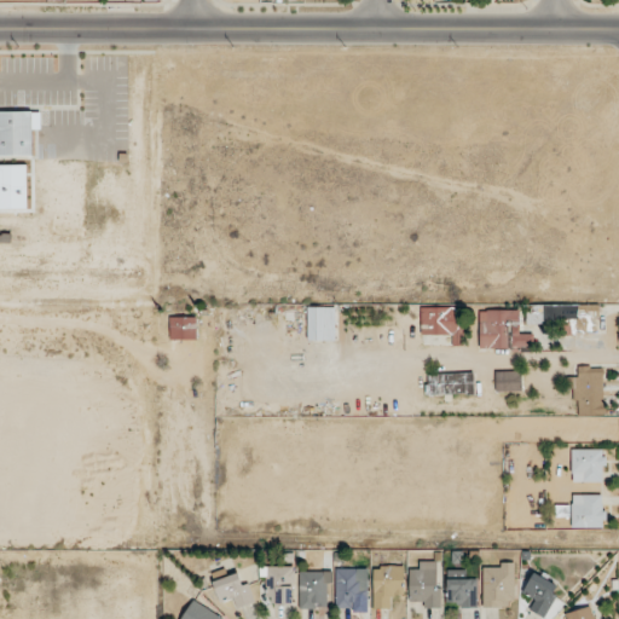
[(0,110),(0,156),(33,156),(33,111),(0,110)]
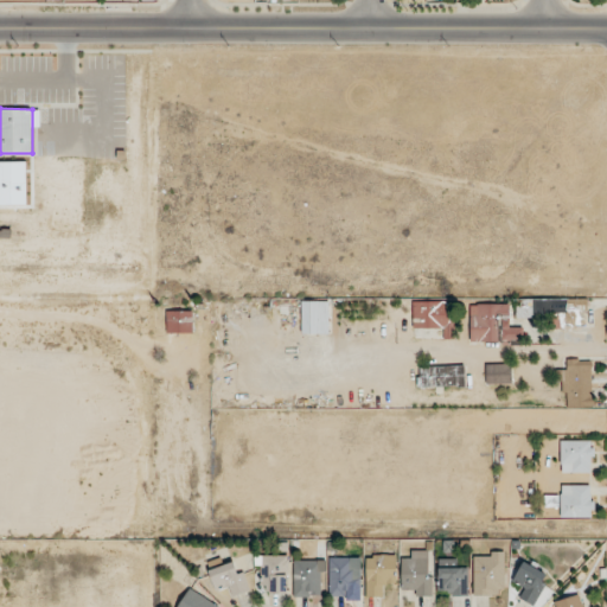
[(549,318),(549,326),(588,327),(588,299),(517,298),(516,317),(549,318)]
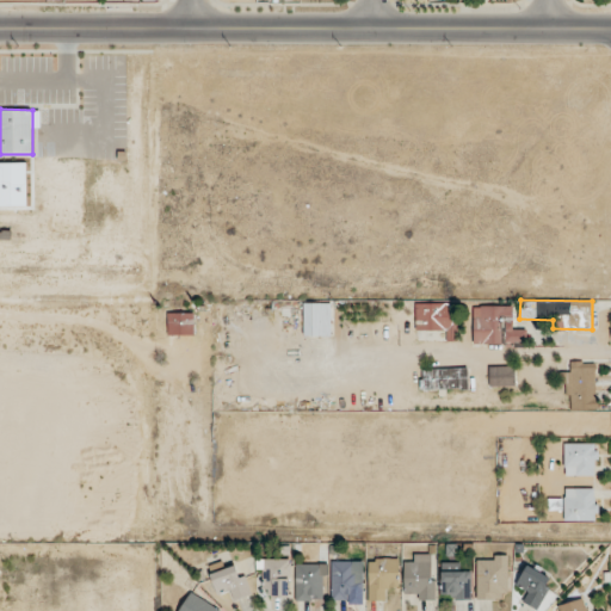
[(303,337),(329,337),(329,303),(303,303),(303,337)]
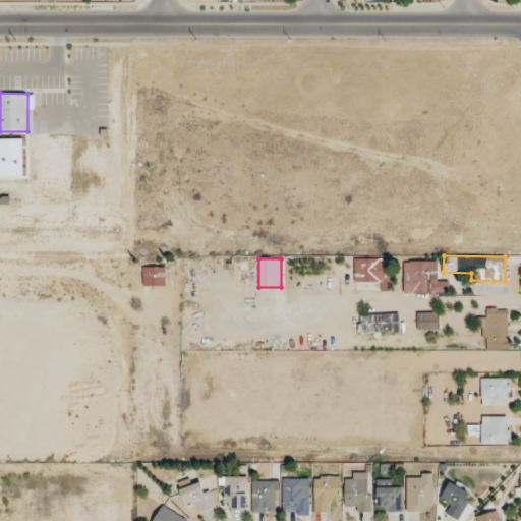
[(354,282),(385,282),(385,258),(354,258),(354,282)]
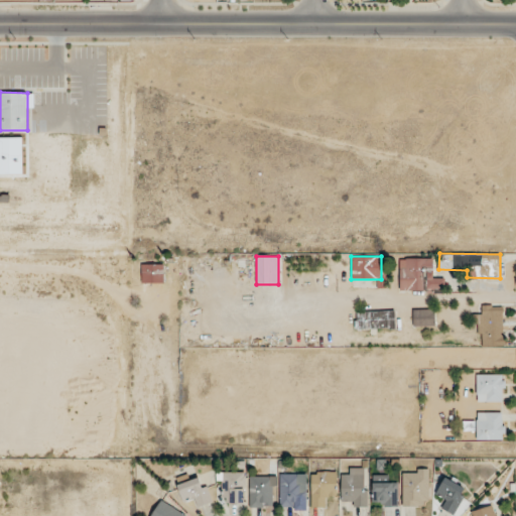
[(444,290),(444,279),(433,279),(433,258),(399,258),(399,290),(444,290)]
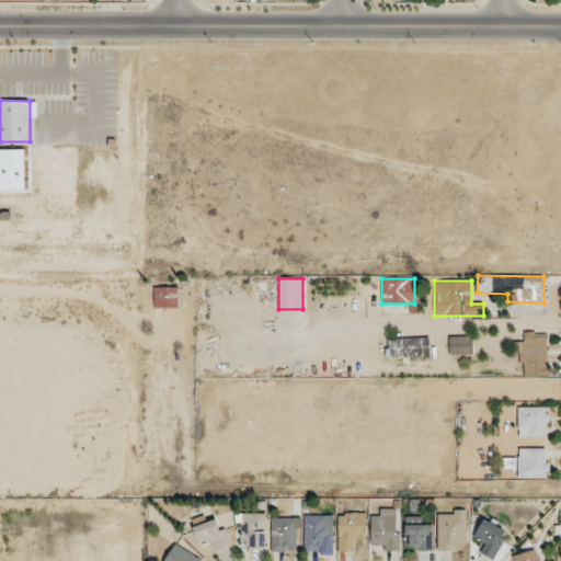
[(153,287),(153,308),(178,308),(178,287),(153,287)]
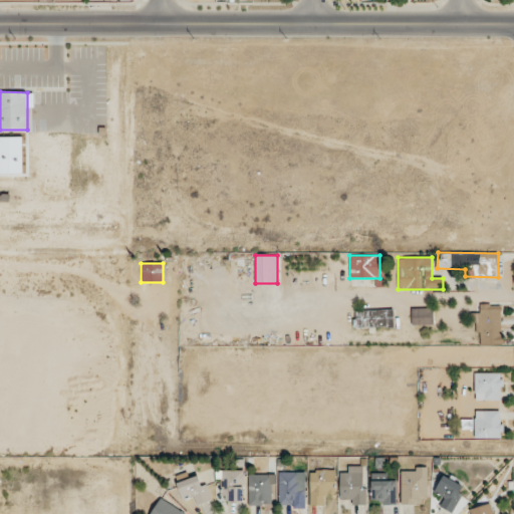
[(481,303),(481,313),(474,313),(474,335),(479,335),(479,344),(501,344),(501,303),(481,303)]
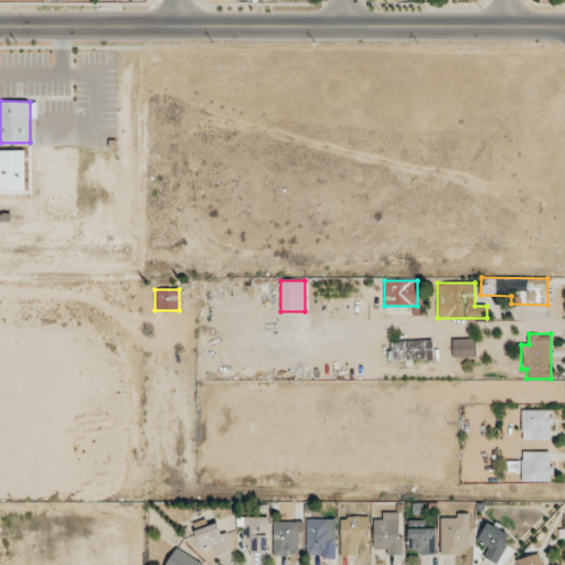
[(451,338),(451,358),(478,358),(478,338),(451,338)]
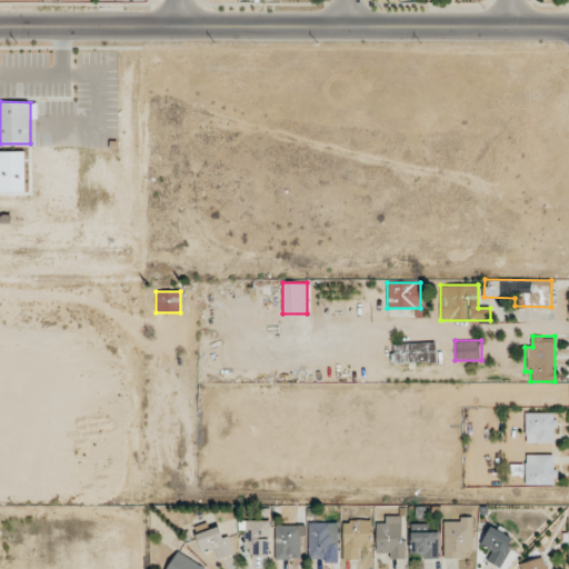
[(391,363),(436,363),(436,343),(391,343),(391,363)]
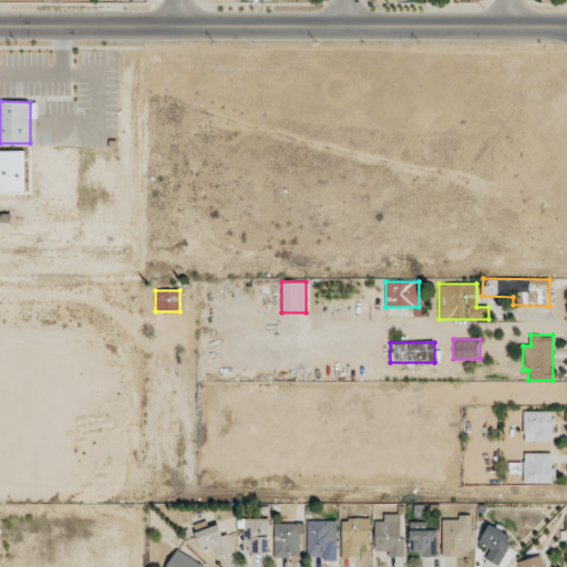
[(555,442),(554,411),(523,411),(523,442),(555,442)]
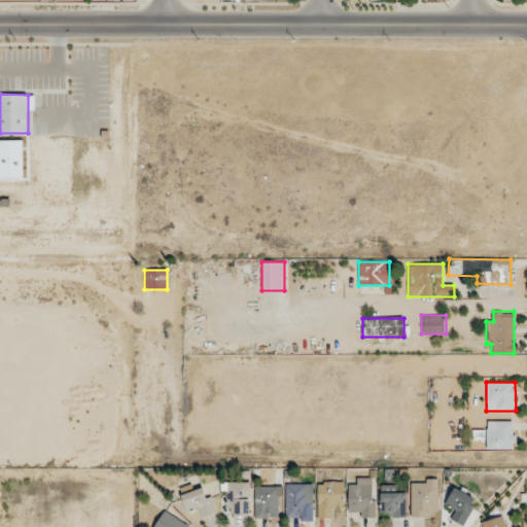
[(486,449),(517,449),(517,420),(486,420),(486,449)]
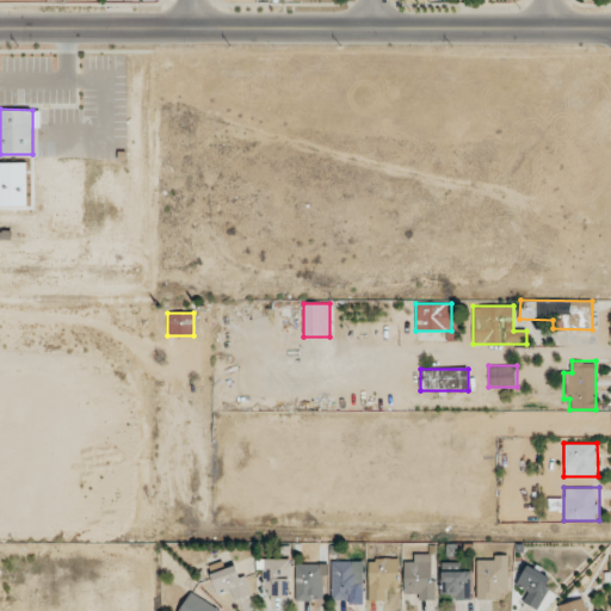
[(434,554),(405,554),(405,590),(413,590),(413,599),(434,599),(434,554)]
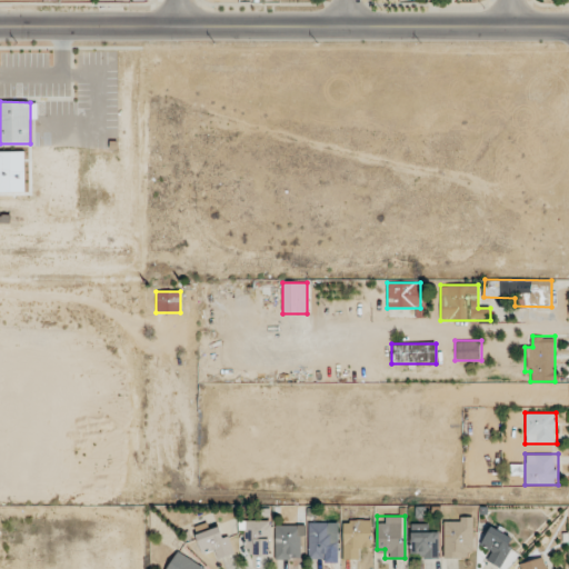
[(445,558),(472,558),(472,517),(445,517),(445,558)]
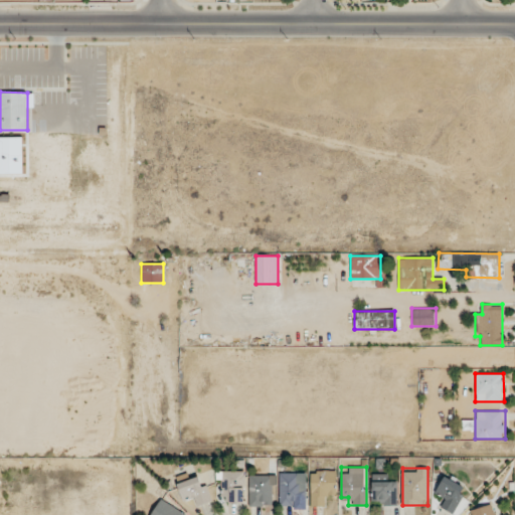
[(336,496),(336,470),(311,470),(311,506),(326,506),(326,496),(336,496)]
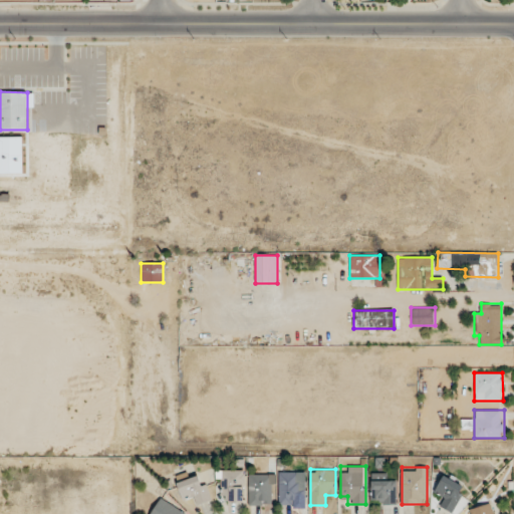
[(244,470),(218,470),(218,492),(226,492),(226,502),(244,502),(244,470)]
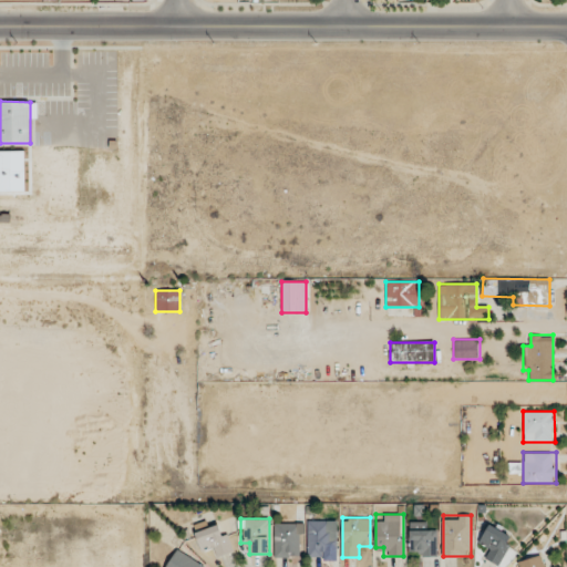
[(307,556),(328,556),(328,547),(337,547),(337,521),(307,521),(307,556)]
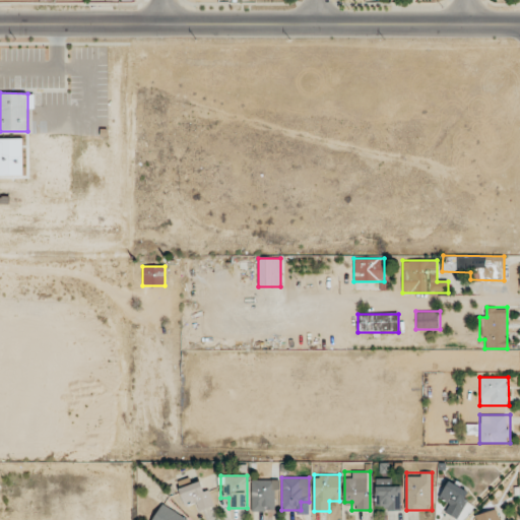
[(195,503),(199,511),(214,505),(203,478),(179,489),(186,506),(195,503)]
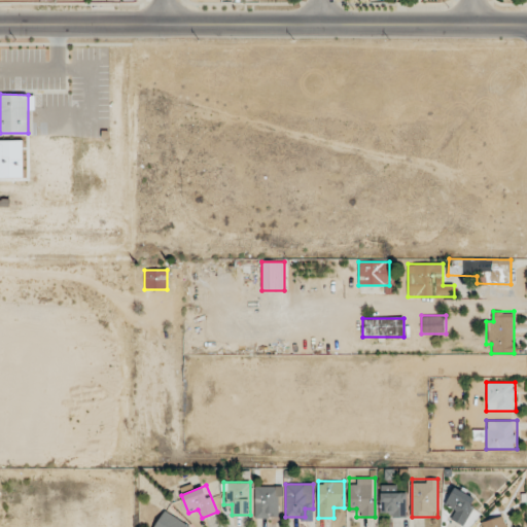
[(407,517),(407,493),(398,493),(398,485),(381,485),(381,517),(407,517)]
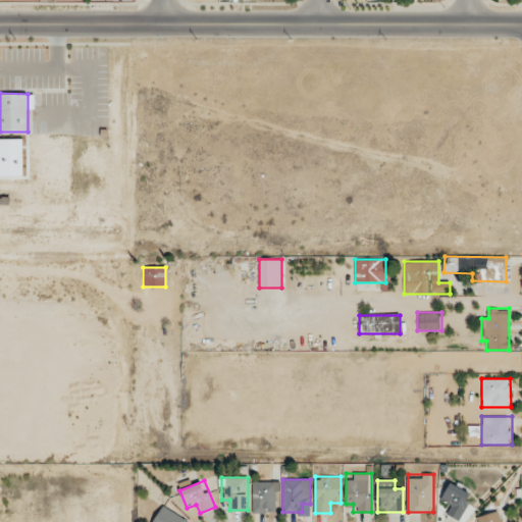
[(252,513),(274,513),(274,481),(252,481),(252,513)]
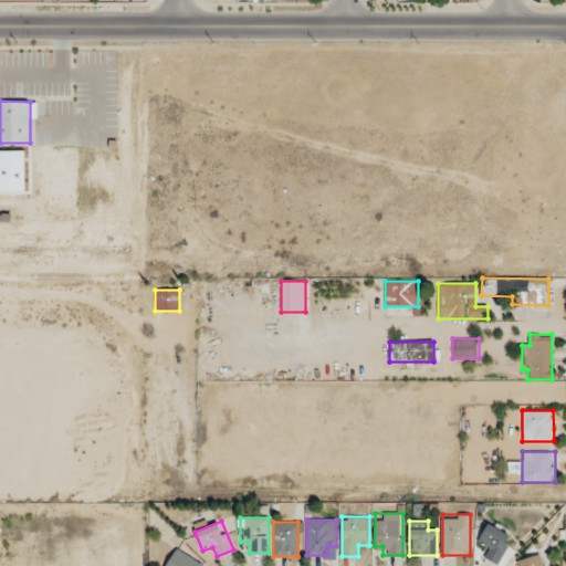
[(479,542),(486,545),(481,557),(499,565),(513,535),(486,523),(479,542)]
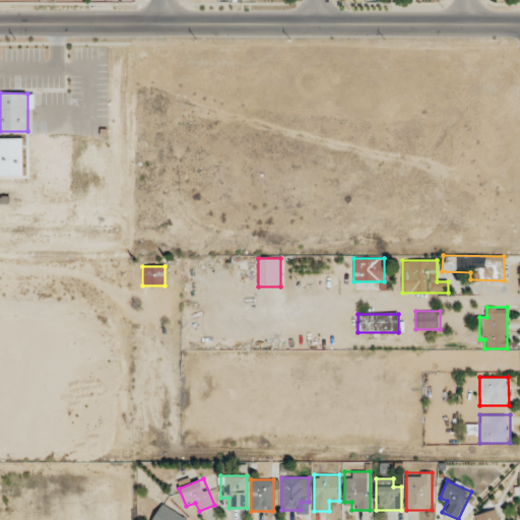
[(185,519),(187,518),(161,504),(152,519),(185,519)]
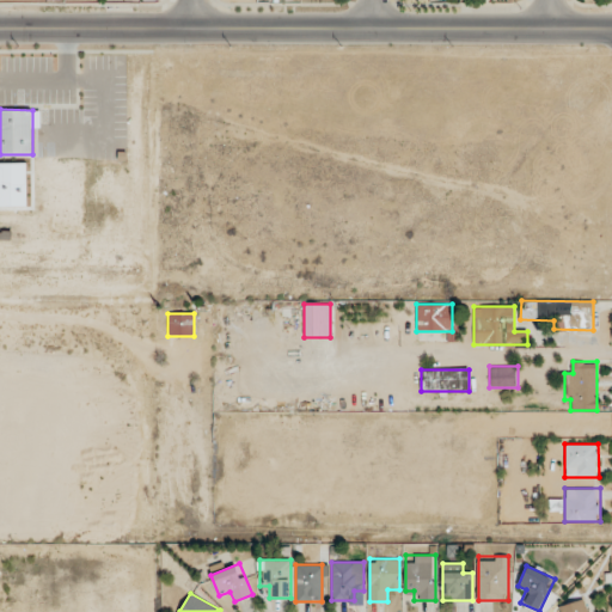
[(586,611),(583,599),(560,606),(560,611),(586,611)]
